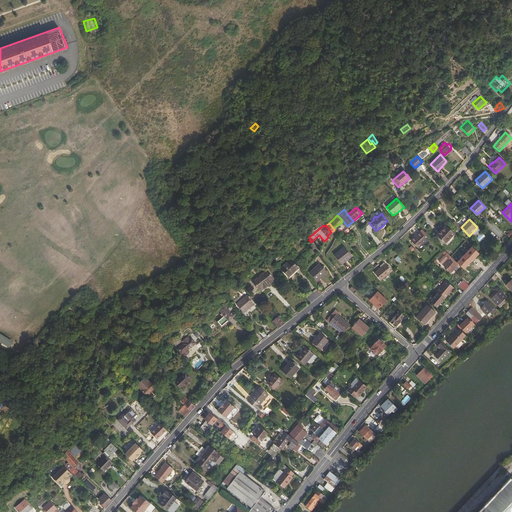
[(446,226),(436,236),(444,244),(454,234),(446,226)]
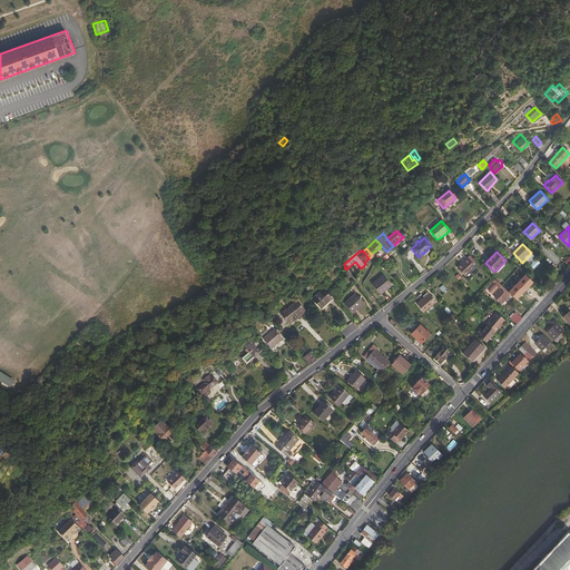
[(463,265),(459,269),(465,276),(477,267),(469,258),(462,264),(463,265)]
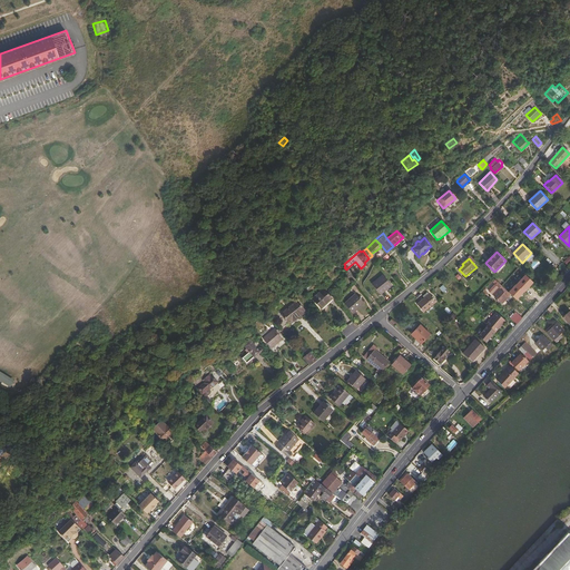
[(355,262),(350,266),(355,273),(361,268),(355,262)]
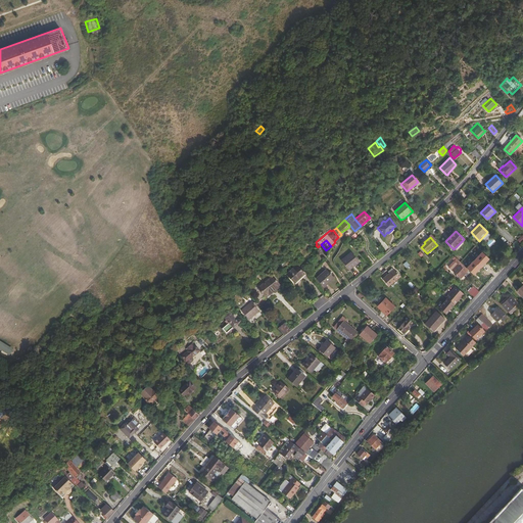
[(482,251),(466,268),(474,276),(490,258),(482,251)]
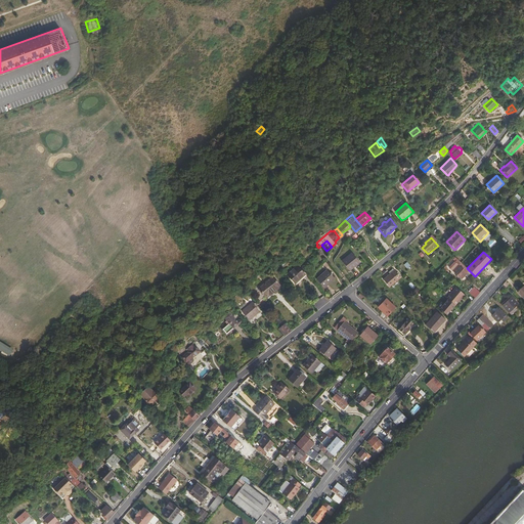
[(351,253),(341,261),(349,270),(359,262),(351,253)]
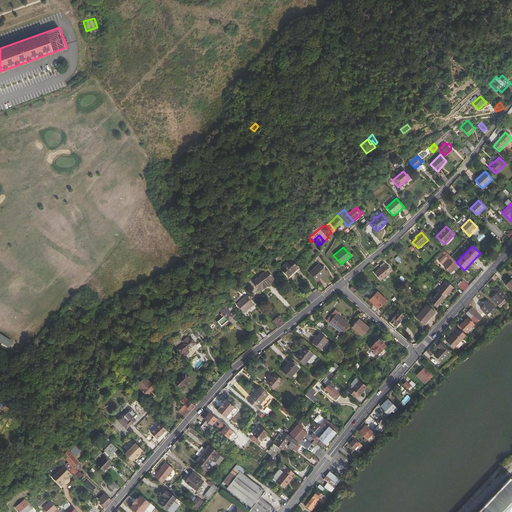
[(288,260),(279,268),(287,276),(296,268),(288,260)]
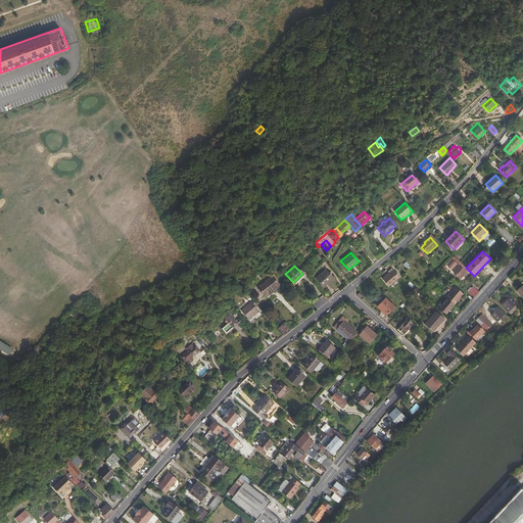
[(459,267),(455,271),(461,277),(465,273),(459,267)]
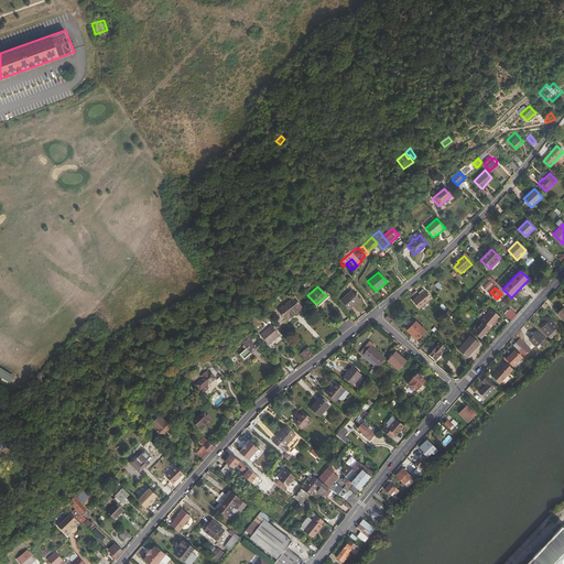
[(421,295),(413,302),(419,310),(432,299),(424,290),(419,294),(421,295)]
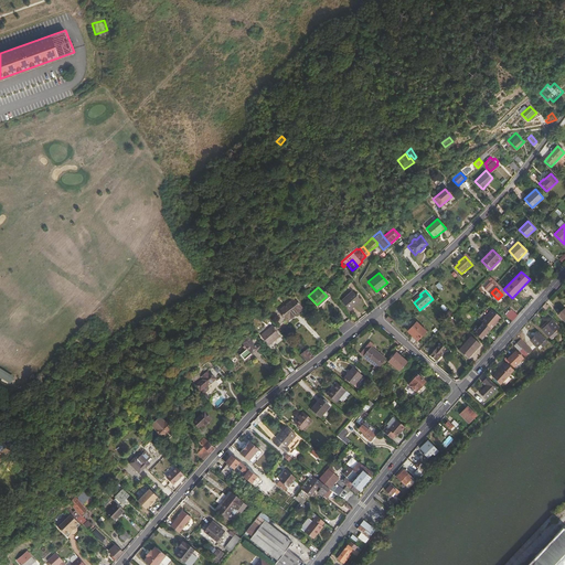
[(351,291),(340,301),(348,310),(359,300),(351,291)]
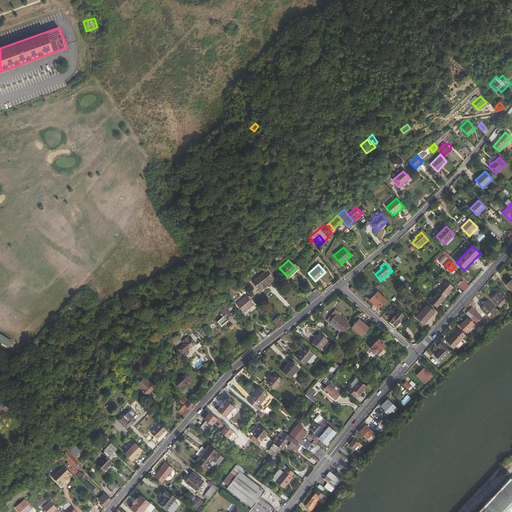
[(266,270),(252,281),(258,288),(262,285),(263,287),(271,280),(270,279),(272,277),(266,270)]
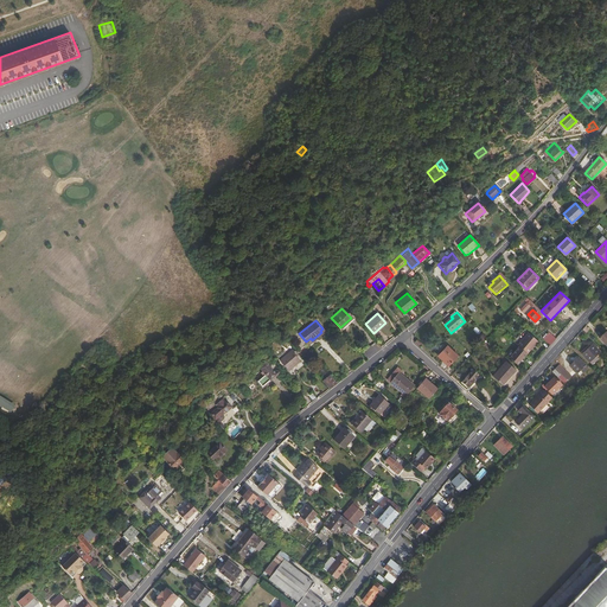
[(530,334),(518,346),(528,356),(538,343),(530,334)]
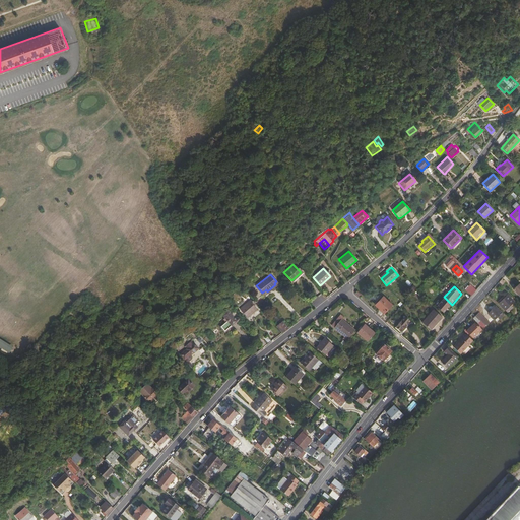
[(260,295),(254,300),(257,304),(263,299),(260,295)]
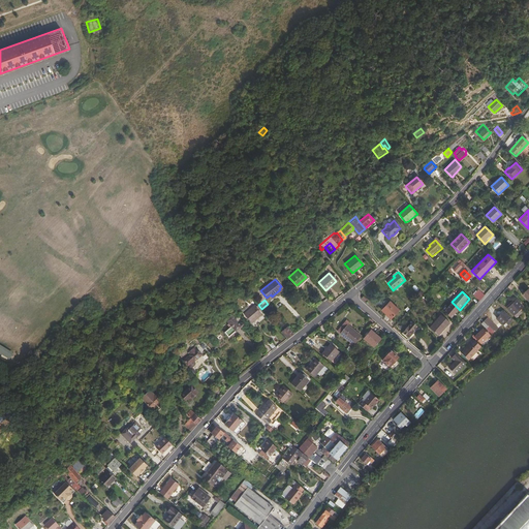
[(517,301),(516,301),(515,302),(512,301),(506,307),(507,309),(514,315),(523,307),(517,301)]
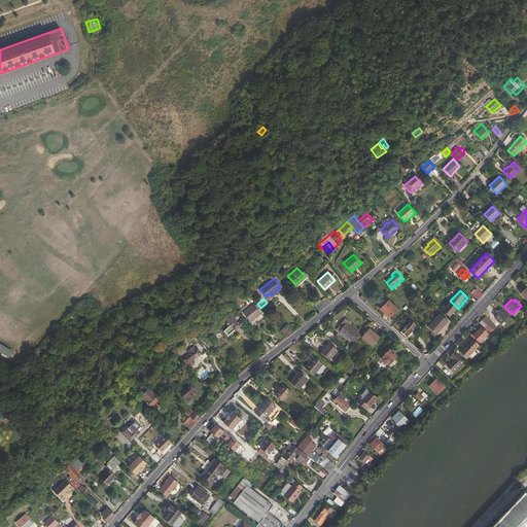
[(398,310),(389,301),(382,308),(387,313),(386,315),(390,318),(398,310)]
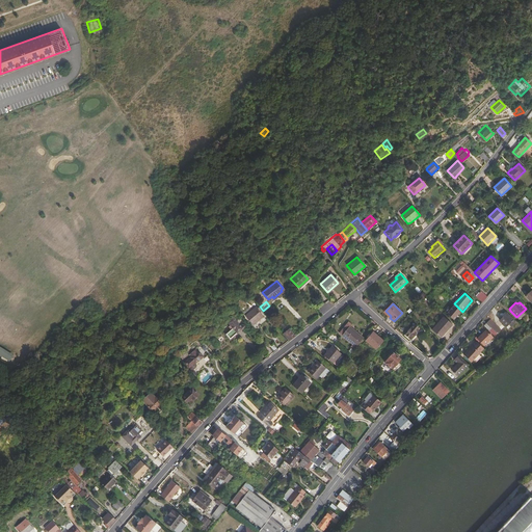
[(444,312),(449,316),(455,309),(451,304),(444,312)]
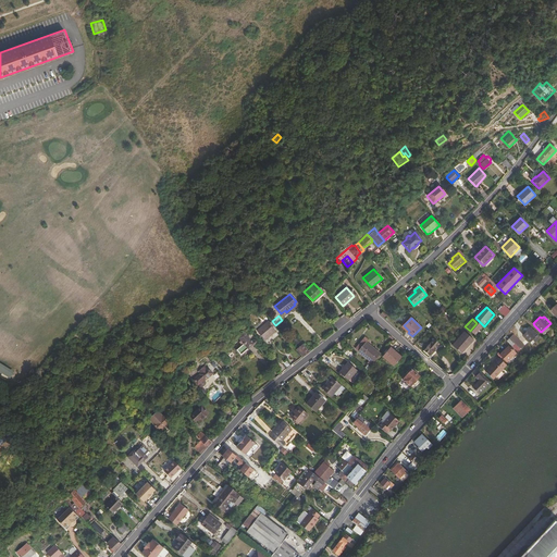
[(258,332),(260,335),(271,325),(273,324),(270,321),(258,332)]
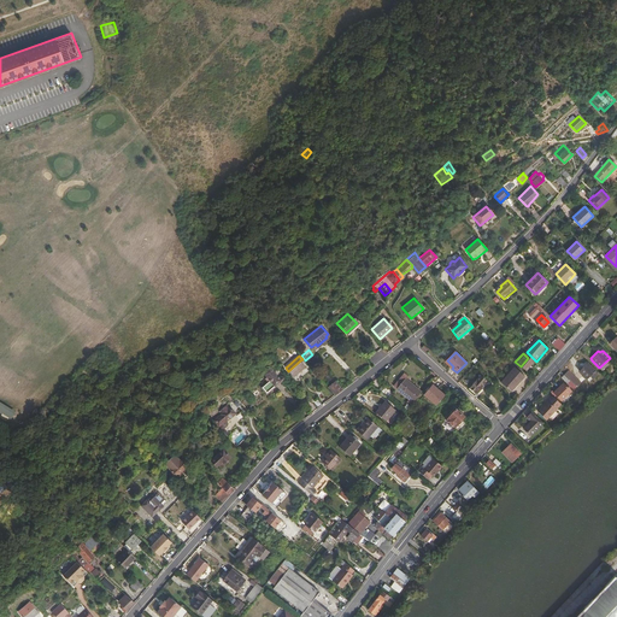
[(300,360),(288,371),(293,376),(305,365),(300,360)]
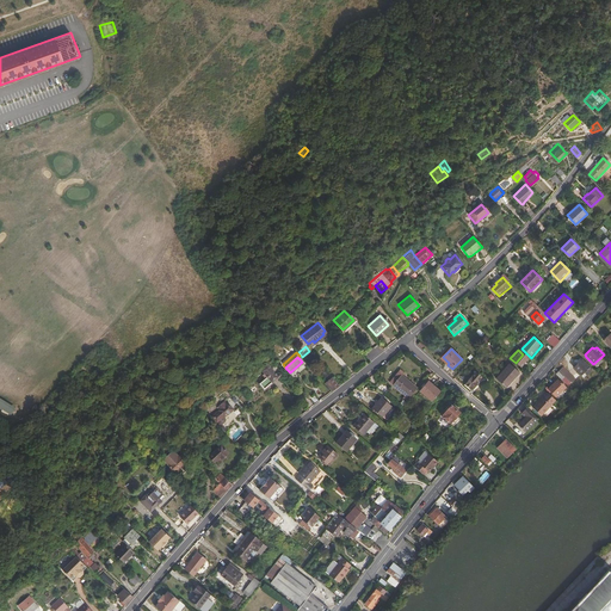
[(591,371),(584,363),(582,364),(580,362),(574,368),(580,376),(584,372),(586,376),(591,371)]
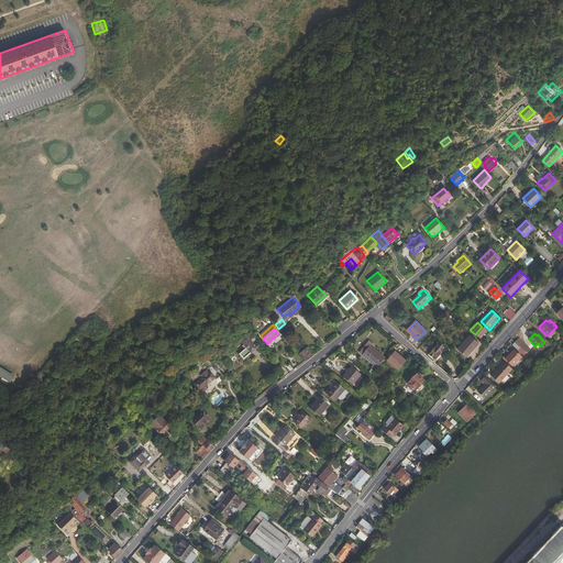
[(247,335),(241,340),(246,346),(240,353),(244,357),(256,345),(247,335)]
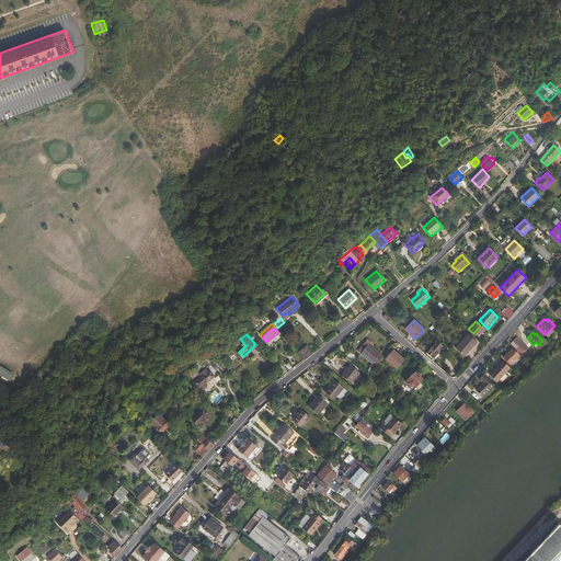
[(469,334),(456,347),(465,356),(478,342),(469,334)]
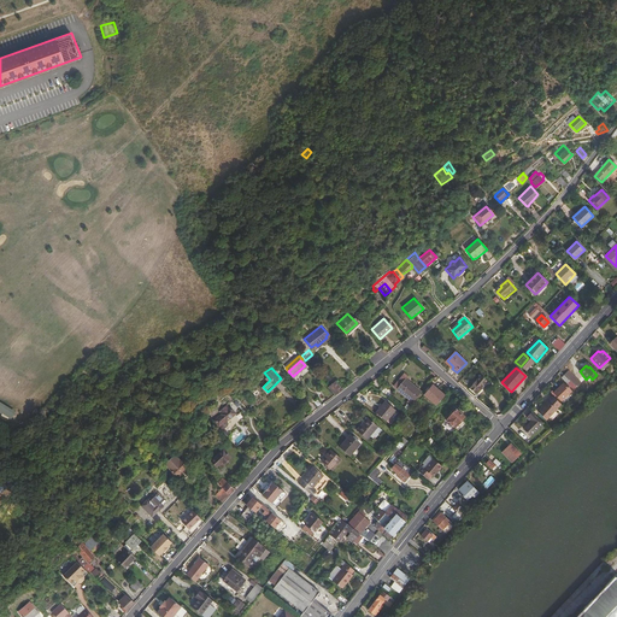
[(576,386),(576,387),(580,383),(568,371),(564,375),(576,386)]
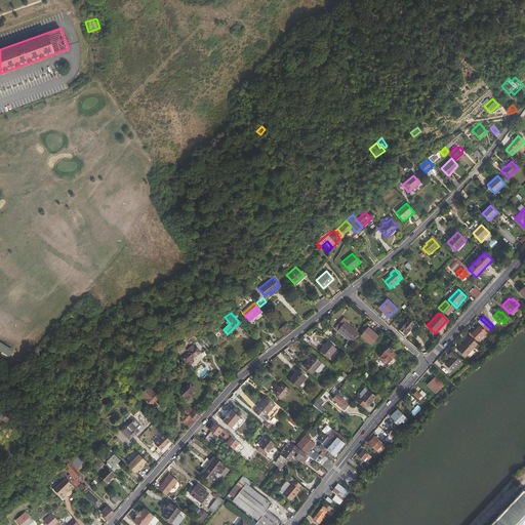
[(490,328),(480,319),(477,321),(482,326),(483,325),(488,330),(490,328)]
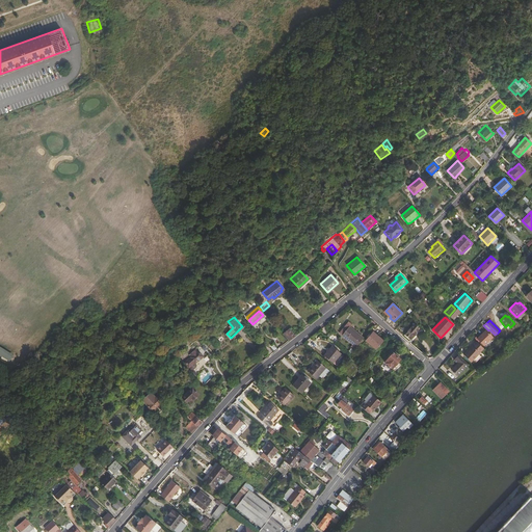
[(415,324),(405,335),(410,340),(417,334),(416,333),(419,328),(415,324)]
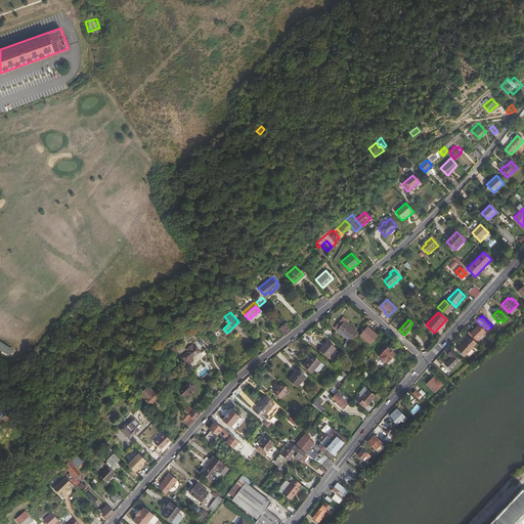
[(334,328),(337,331),(343,324),(340,321),(334,328)]
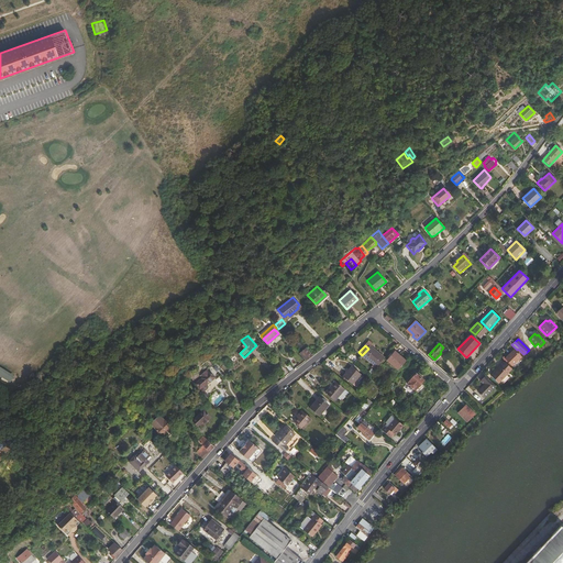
[(370,368),(374,371),(384,359),(370,346),(368,349),(362,355),(373,365),(370,368)]
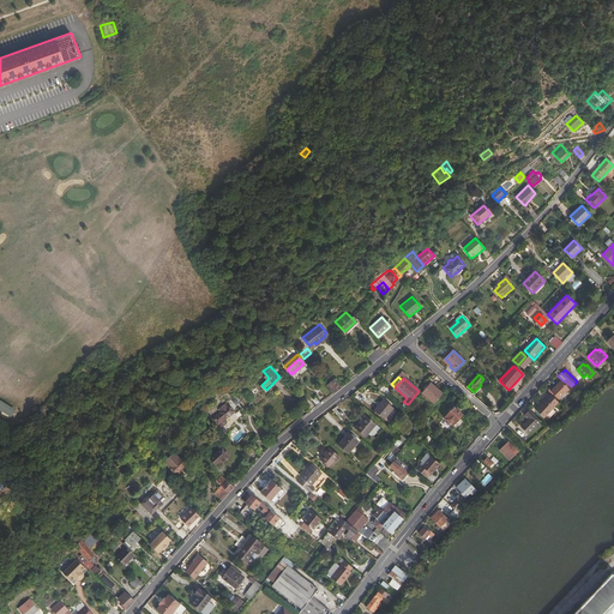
[(326,384),(332,392),(339,387),(332,379),(326,384)]
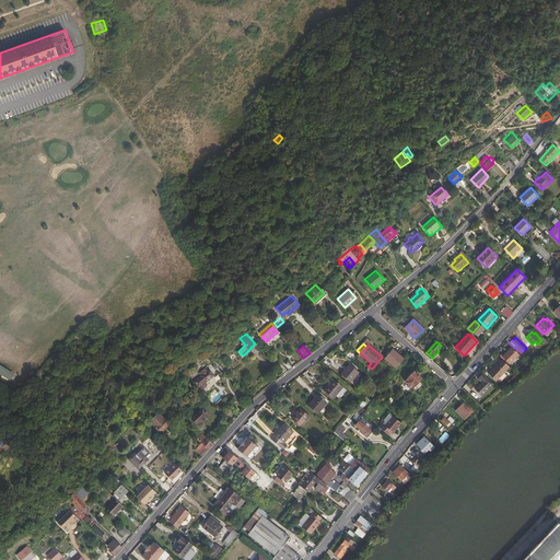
[(512,348),(503,358),(509,364),(511,362),(512,363),(517,358),(517,357),(518,354),(512,348)]
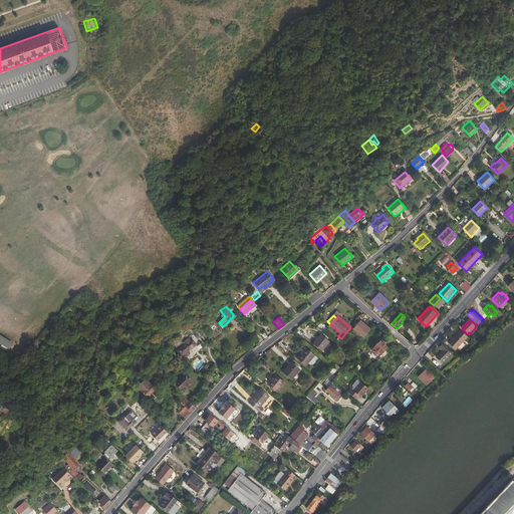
[(370,330),(360,321),(353,329),(363,338),(370,330)]
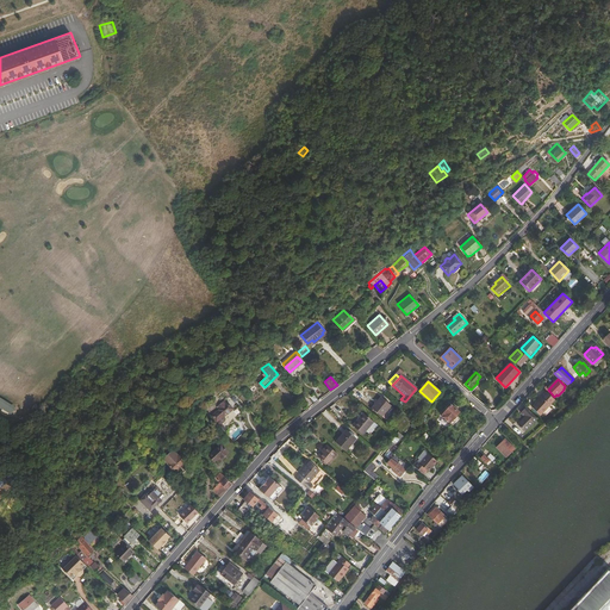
[(551,405),(554,400),(546,392),(531,408),(540,415),(542,412),(551,405)]
